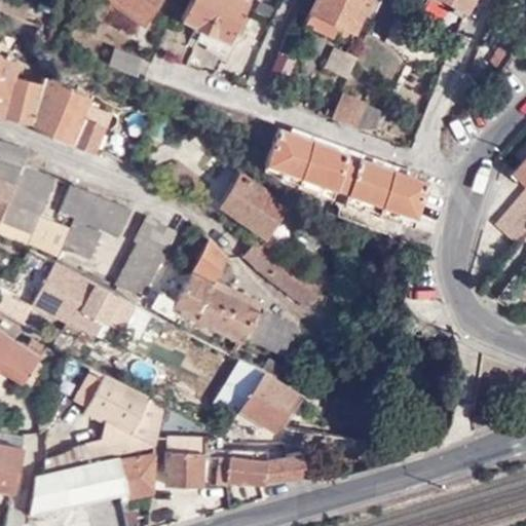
[(0,0),(0,7),(23,16),(28,0),(0,0)]
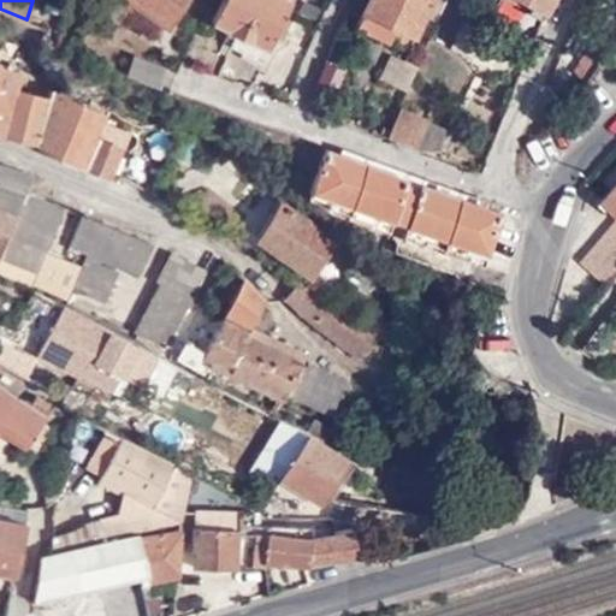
[(106,0),(102,7),(118,18),(130,1),(169,25),(184,0),(106,0)]
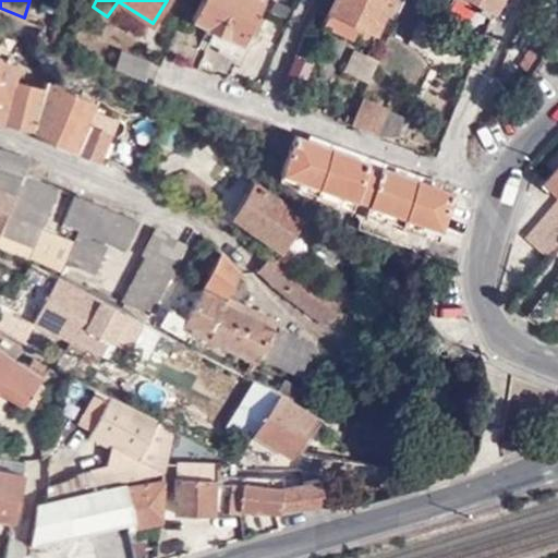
[(202,0),(193,17),(214,27),(222,33),(218,43),(237,51),(262,1),(259,0),(202,0)]
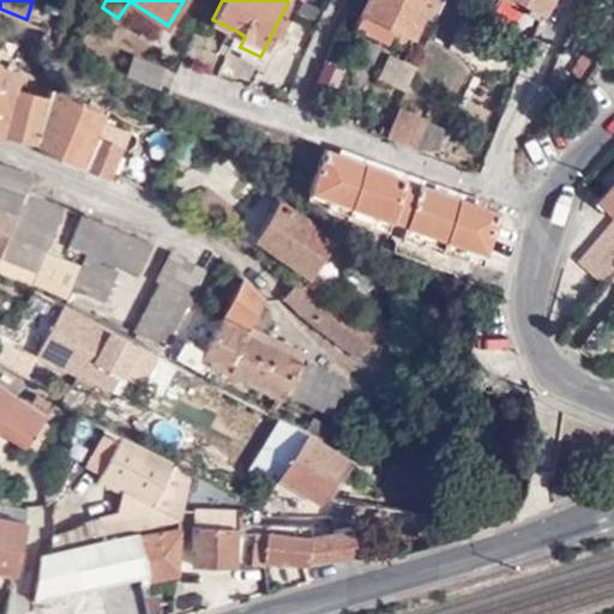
[(446,0),(368,0),(363,13),(414,38),(423,13),(437,20),(446,0)]
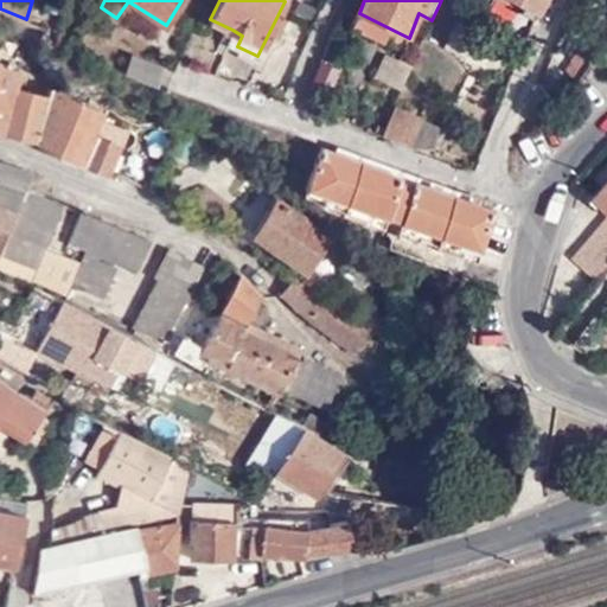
[(492,0),(484,17),(499,25),(512,0),(522,0),(540,10),(543,0),(492,0)]
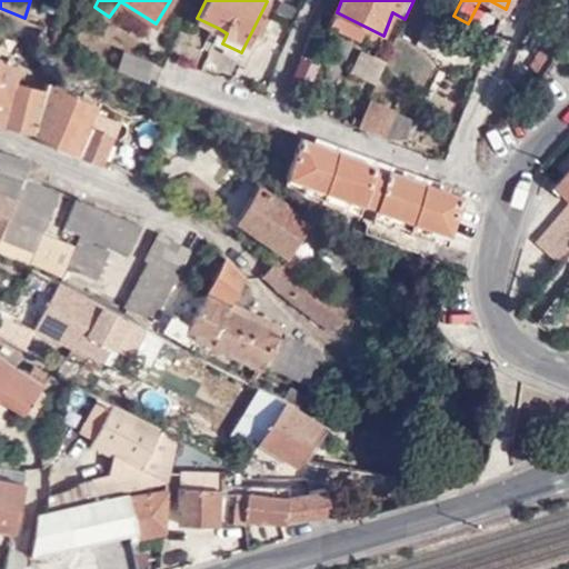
[(553,63),(559,55),(568,39),(568,13),(541,55),(553,63)]
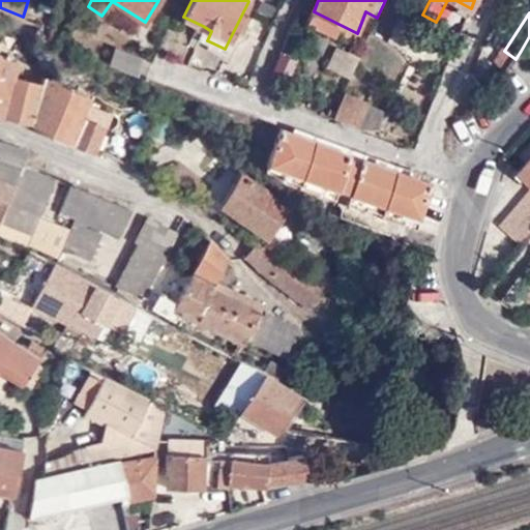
[(417,21),(404,13),(388,45),(403,52),(417,21)]
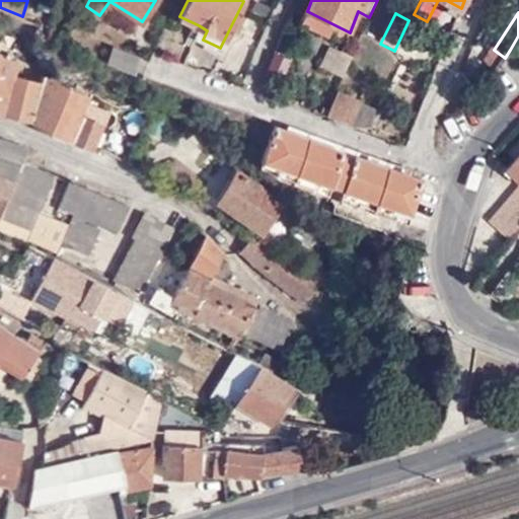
[(207,30),(199,25),(194,35),(203,40),(207,30)]
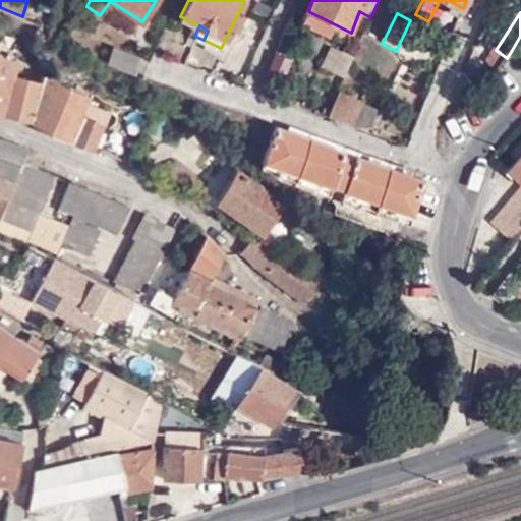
[(113,45),(107,60),(126,68),(133,70),(139,54),(113,45)]
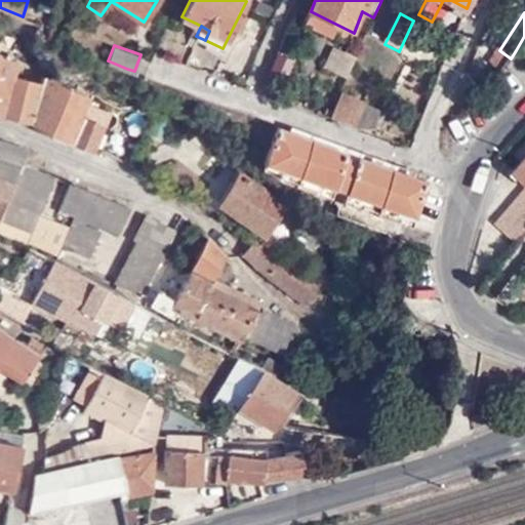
[(0,111),(9,112),(31,121),(31,123),(93,149),(103,125),(85,118),(96,87),(82,81),(76,93),(45,80),(43,89),(13,80),(19,64),(3,58),(5,49),(0,47),(0,111)]
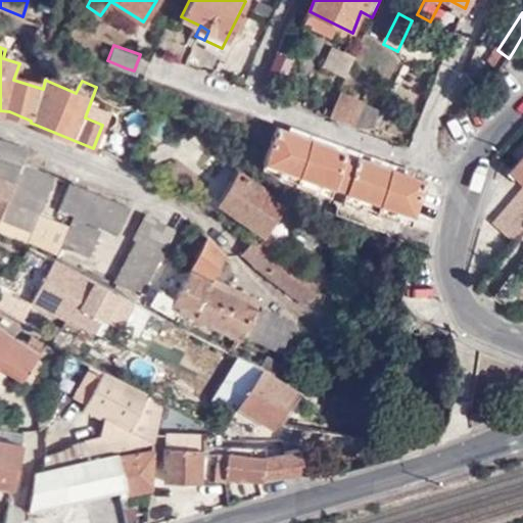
[(326,67),(345,77),(353,57),(333,47),(326,67)]
